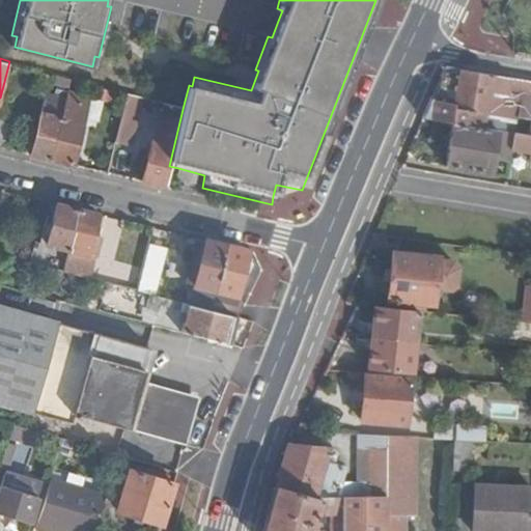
[(530,83),(447,68),(425,119),(455,124),(530,136),(530,83)]
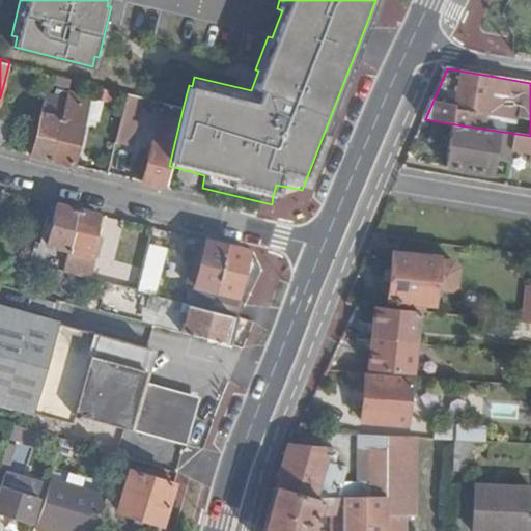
[(56,73),(54,81),(71,86),(74,78),(56,73)]
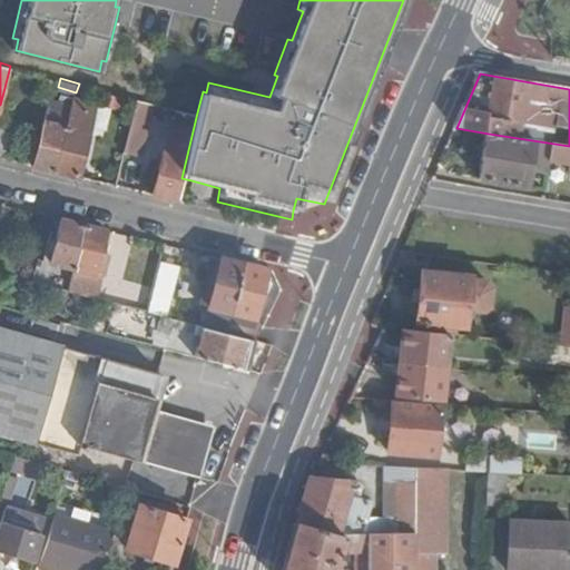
[(74,102),(56,169),(80,176),(91,126),(96,110),(97,104),(76,97),(74,102)]
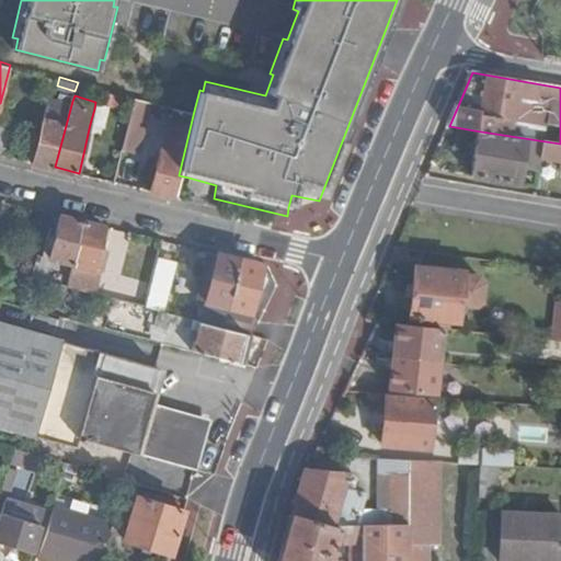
[(48,96),(33,161),(55,167),(72,101),(48,96)]
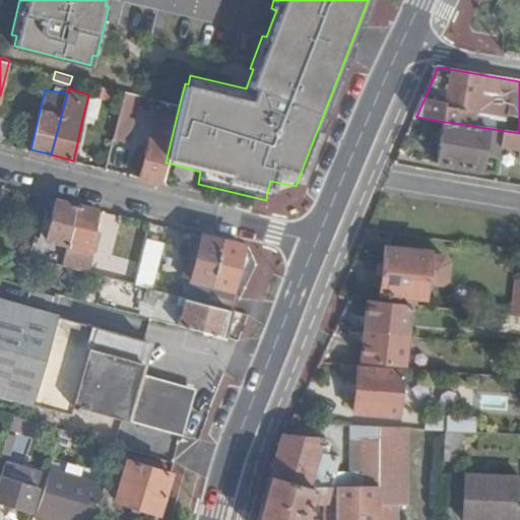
[(166,163),(180,103),(126,89),(114,137),(131,141),(139,105),(158,110),(142,178),(160,183),(166,163)]
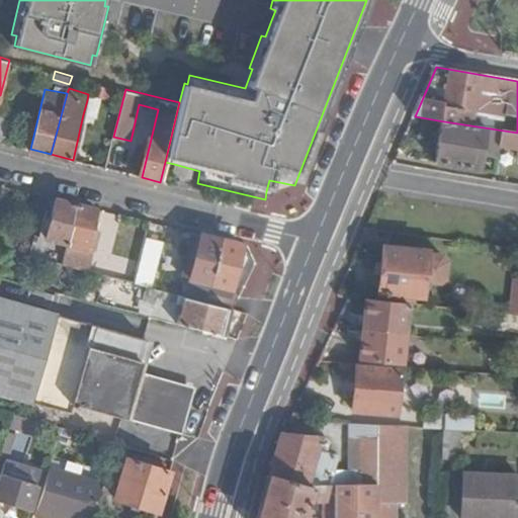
[(100,104),(87,100),(83,114),(97,117),(100,104)]
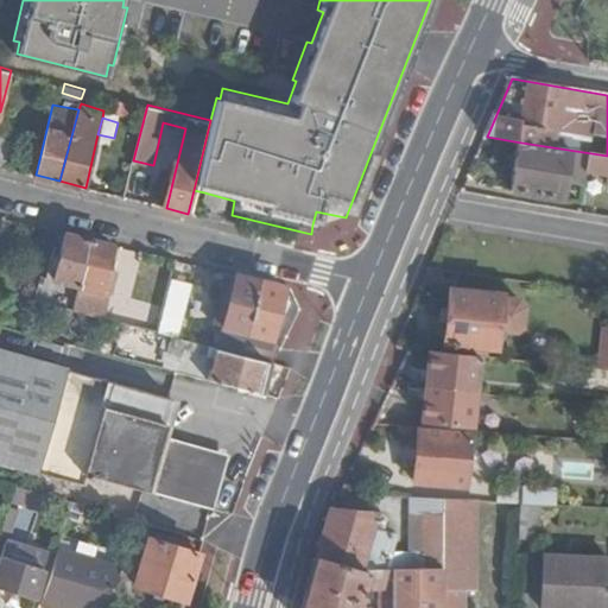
[(607,156),(521,143),(513,194),(562,202),(565,184),(583,187),(586,172),(607,175),(607,156)]
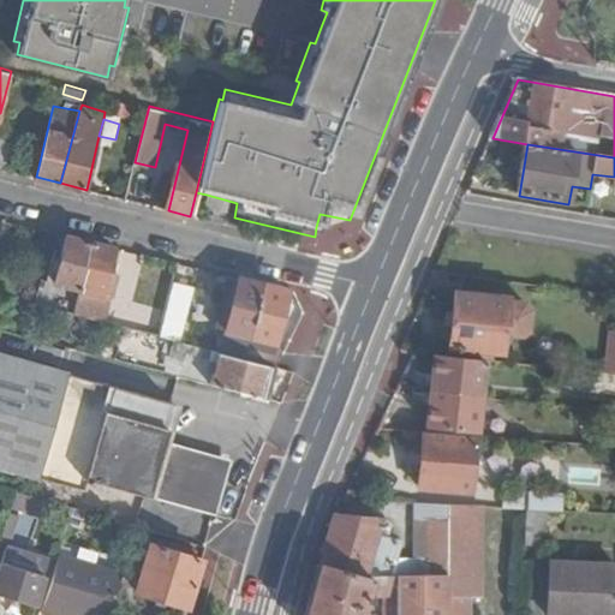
[(228,201),(207,195),(203,202),(227,209),(228,201)]
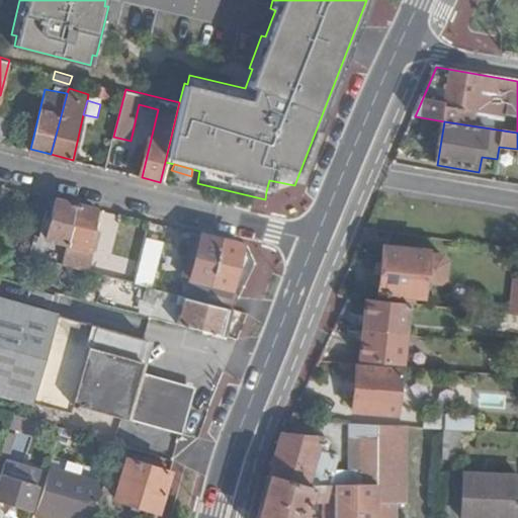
[(90,228),(95,207),(55,197),(46,237),(93,250),(99,230),(90,228)]
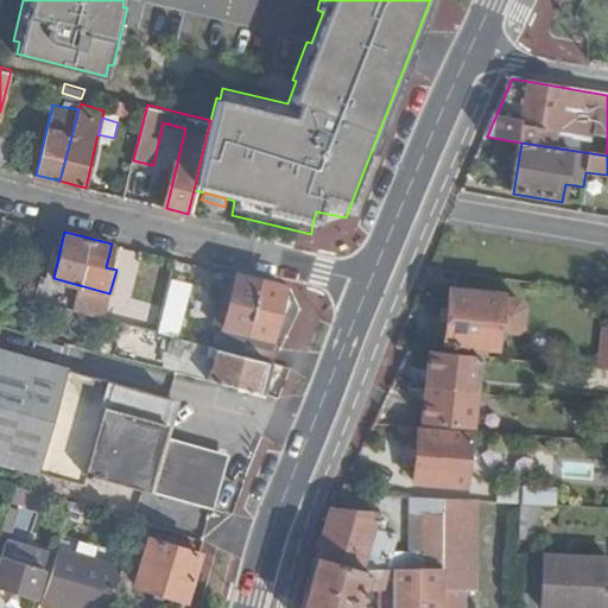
[(113,292),(131,296),(140,248),(122,245),(113,292)]
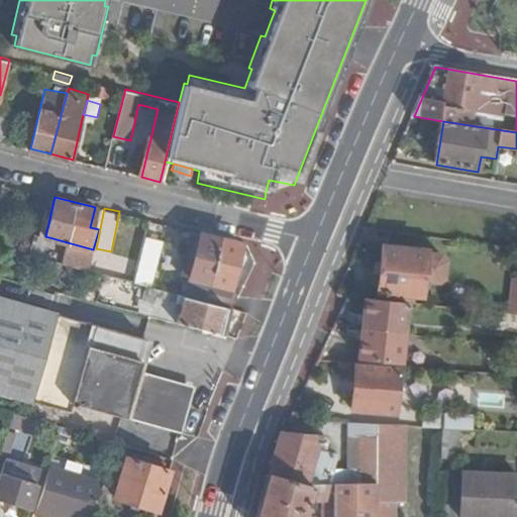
[(189,278),(209,283),(220,240),(199,234),(189,278)]
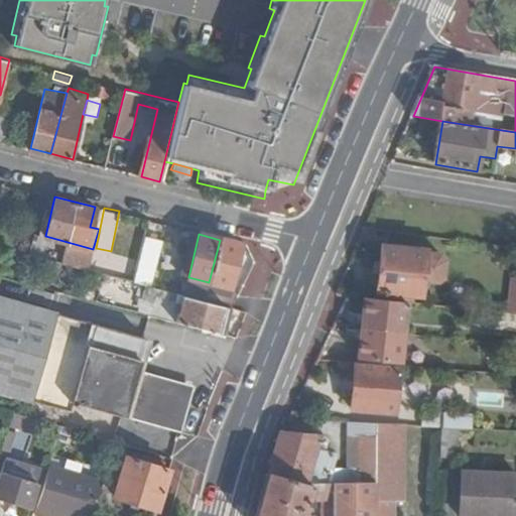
[(144,237),(133,282),(147,286),(150,286),(161,241),(144,237)]
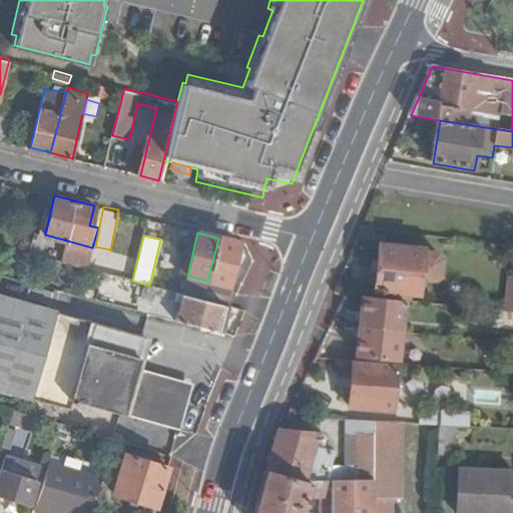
[(238,243),(218,238),(207,281),(203,300),(225,306),(229,307),(235,295),(226,286),(238,243)]
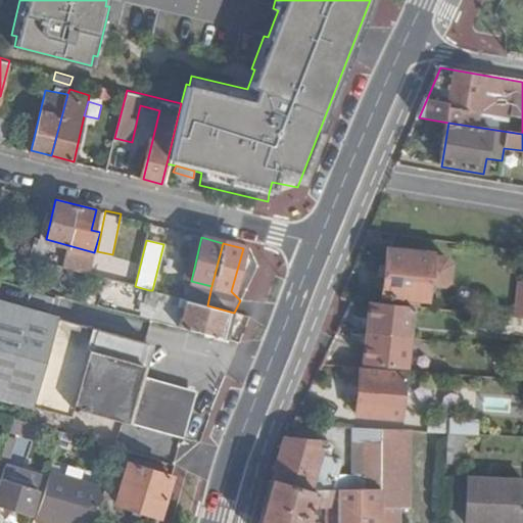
[(433,253),(386,248),(381,295),(428,300),(430,284),(444,285),(449,282),(452,263),(447,257),(432,256),(433,253)]
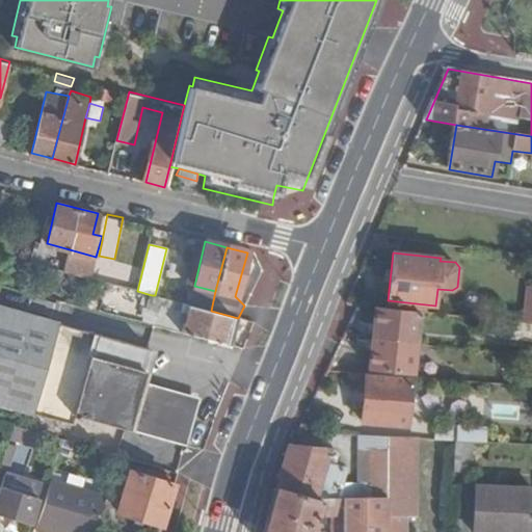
[(61,270),(89,277),(95,261),(65,254),(61,270)]
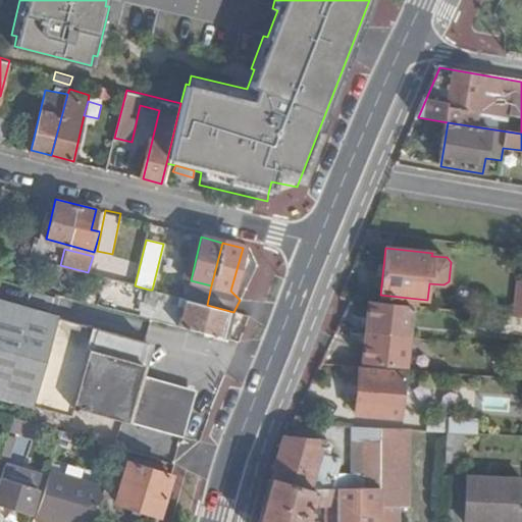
[(117,258),(114,279),(136,282),(138,261),(117,258)]
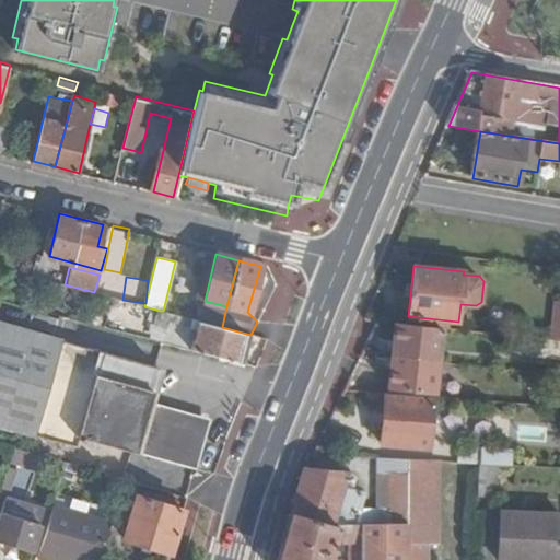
[(238,364),(246,334),(222,327),(163,311),(160,311),(156,323),(187,330),(188,327),(196,329),(190,351),(238,364)]
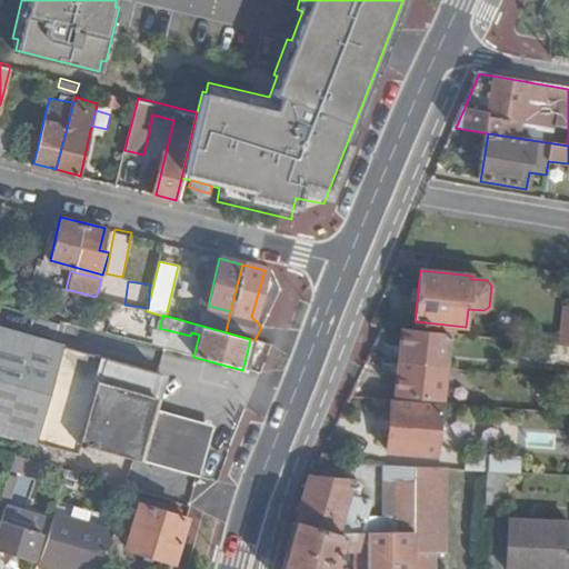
[(81,439),(202,471),(213,433),(203,418),(151,405),(162,370),(0,325),(0,430),(78,452),(81,439)]
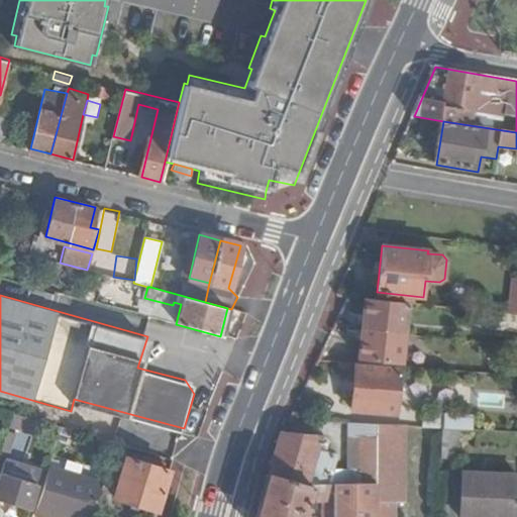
[(403,331),(405,302),(363,298),(360,328),(403,331)]
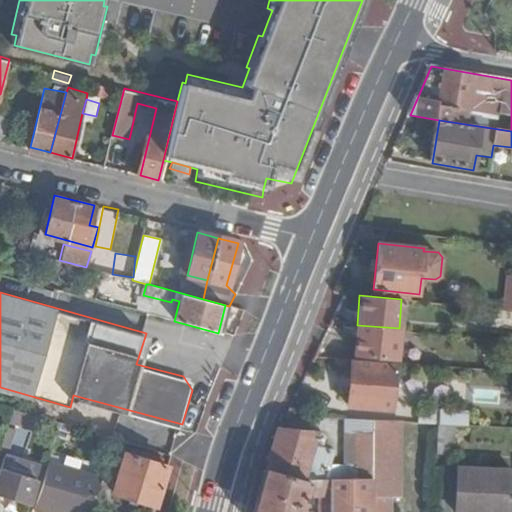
[(396,359),(399,328),(357,325),(355,355),(396,359)]
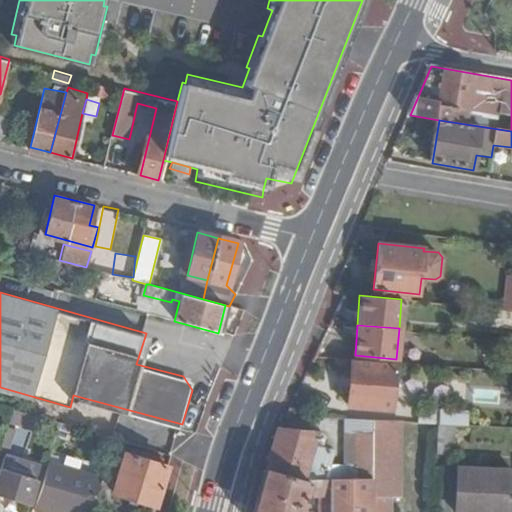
[(395,364),(351,360),(348,407),(392,409),(395,364)]
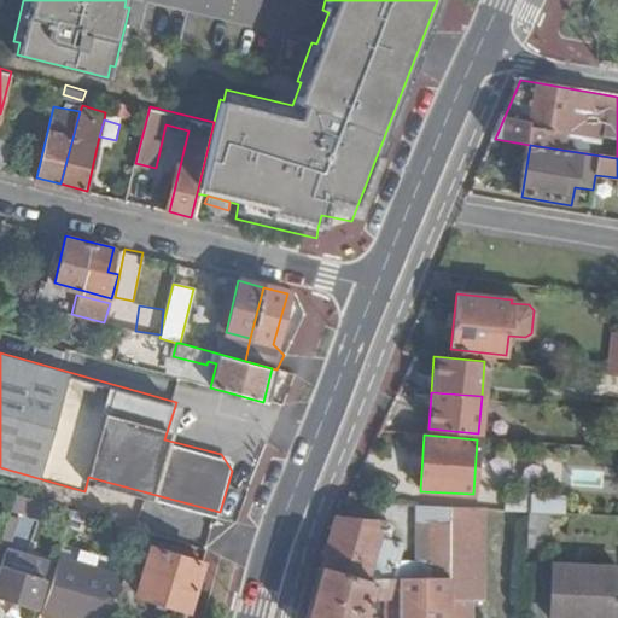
[(552,514),(565,514),(567,496),(505,493),(505,511),(528,513),(552,514)]
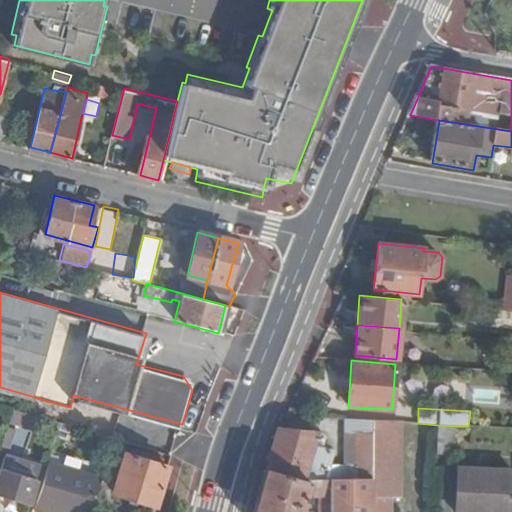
[(9,410),(6,422),(30,429),(33,417),(9,410)]
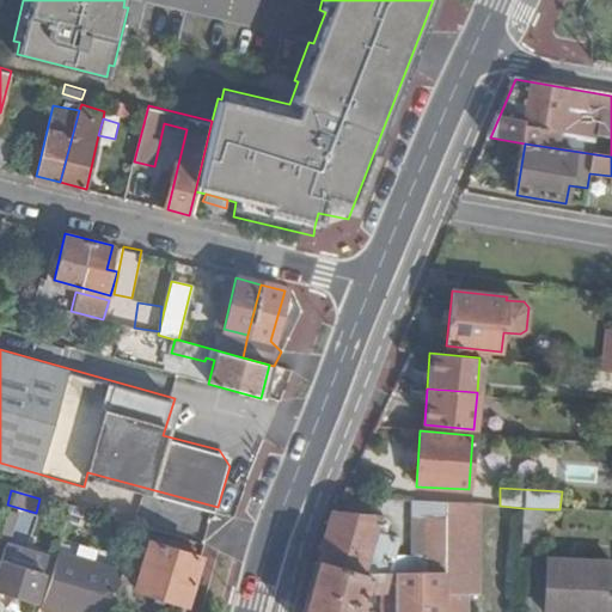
[(439,502),(417,501),(416,520),(438,520),(439,502)]
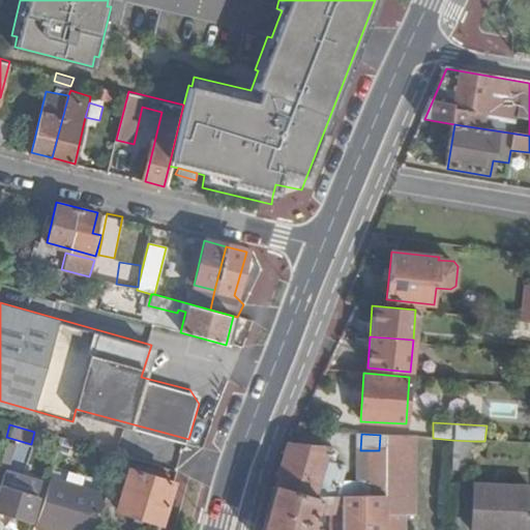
[(378,516),(400,517),(407,517),(409,437),(380,435),(379,450),(379,482),(378,497),(378,516)]
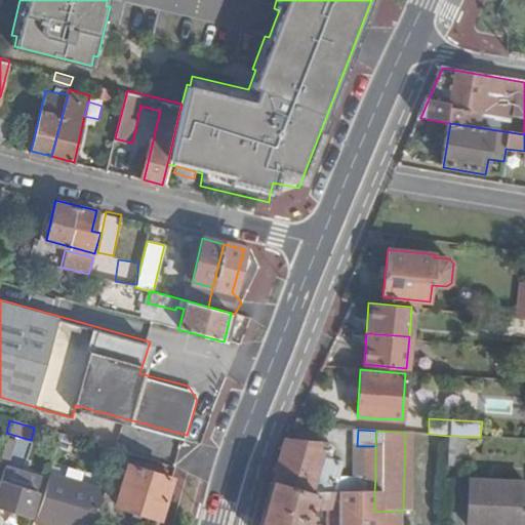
[(448,436),(447,471),(467,472),(469,437),(448,436)]
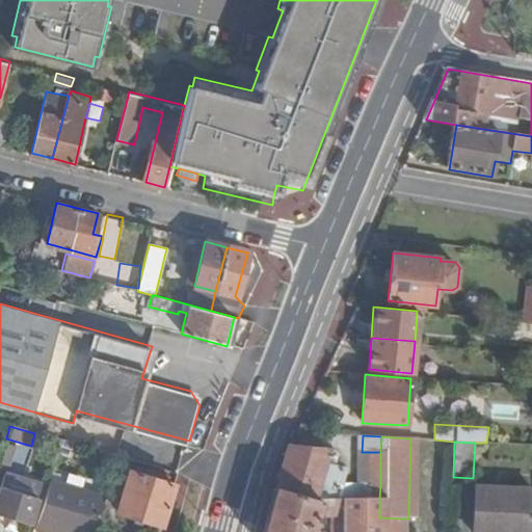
[(290,447),(277,487),(318,496),(339,497),(348,471),(339,468),(341,450),(290,447)]
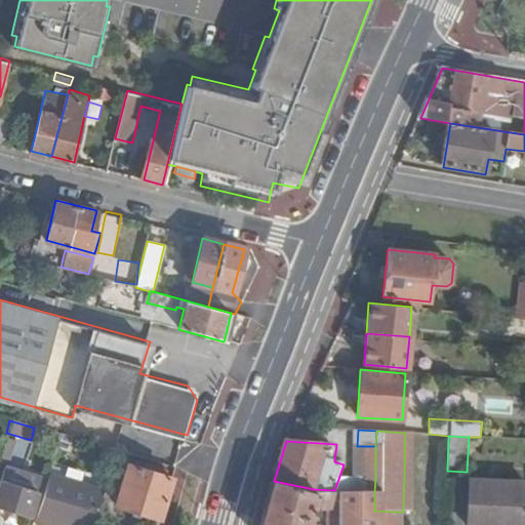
[(137,510),(160,517),(172,480),(125,466),(114,503),(137,510)]
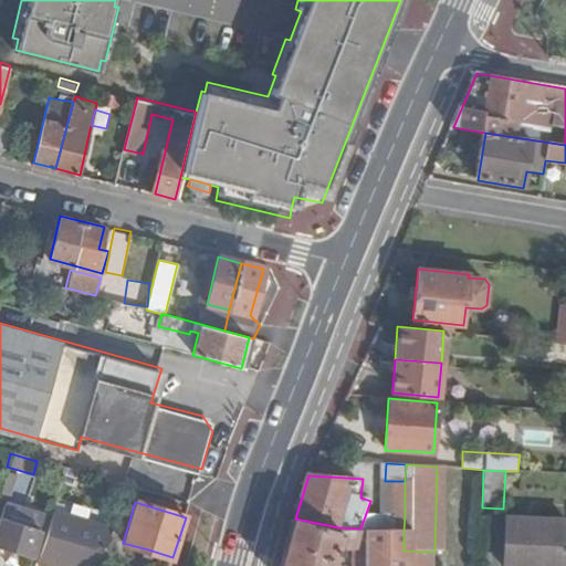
[(2,506),(0,516),(0,519),(38,531),(41,519),(2,506)]
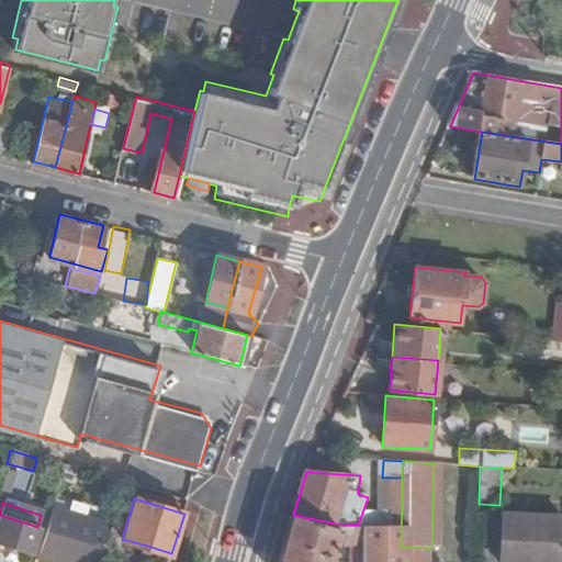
[(53,561),(54,560),(59,561),(98,561),(109,526),(51,509),(35,561),(38,561),(53,561)]
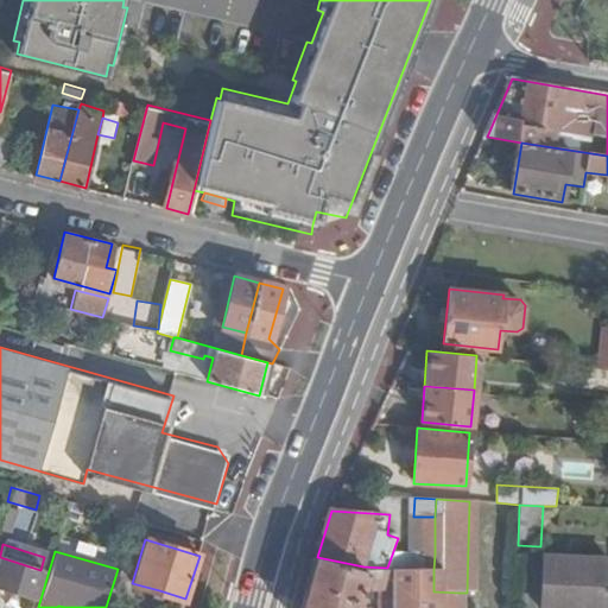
[(411,552),(411,569),(434,570),(435,553),(411,552)]
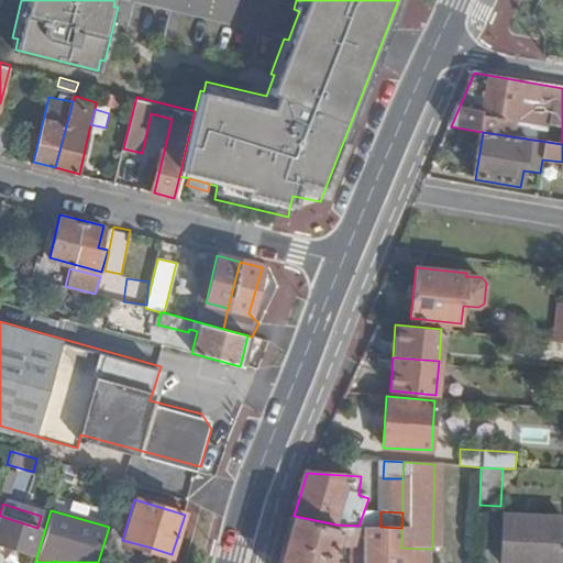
[(37,528),(0,516),(0,545),(10,549),(30,554),(37,528)]
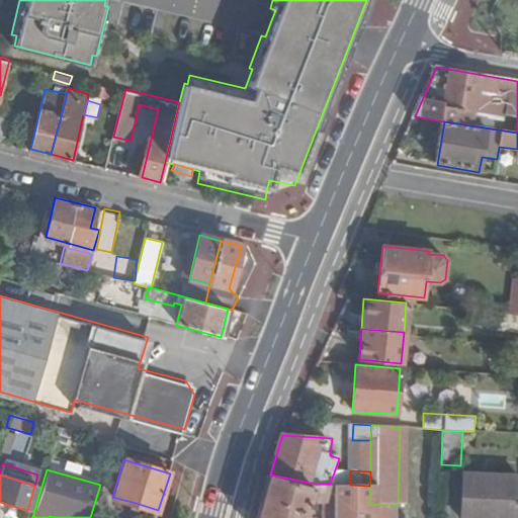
[(330,484),(310,483),(270,475),(257,517),(305,517),(310,501),(325,504),(324,517),(390,517),(391,505),(369,504),(369,486),(350,485),(330,484)]
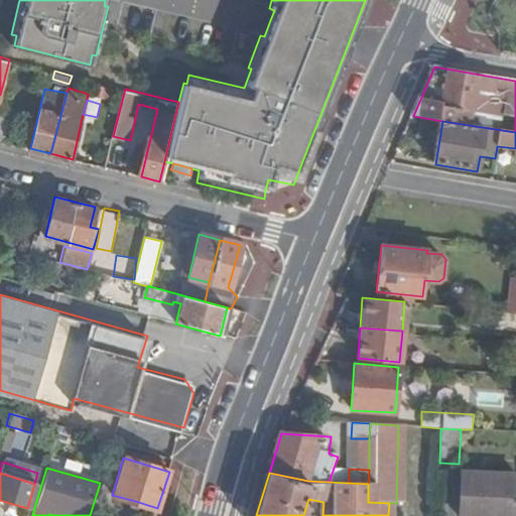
[(515,515),(515,478),(464,477),(461,515),(515,515)]
